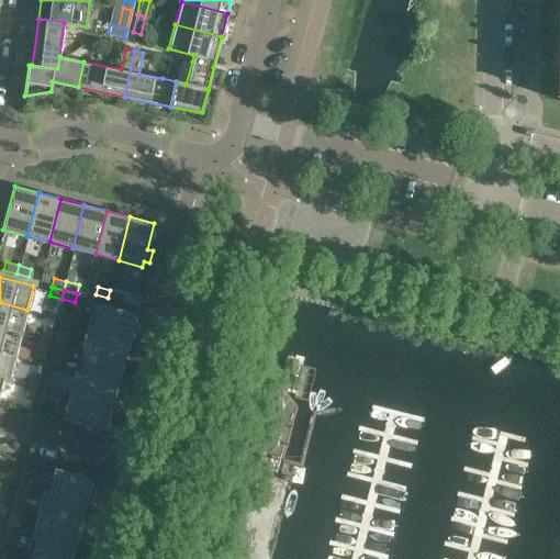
[(108,298),(121,301),(123,293),(110,290),(108,298)]
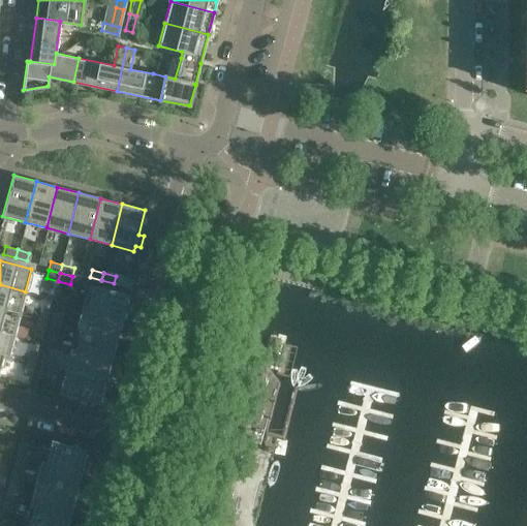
[(122,317),(128,295),(88,283),(82,306),(122,317)]
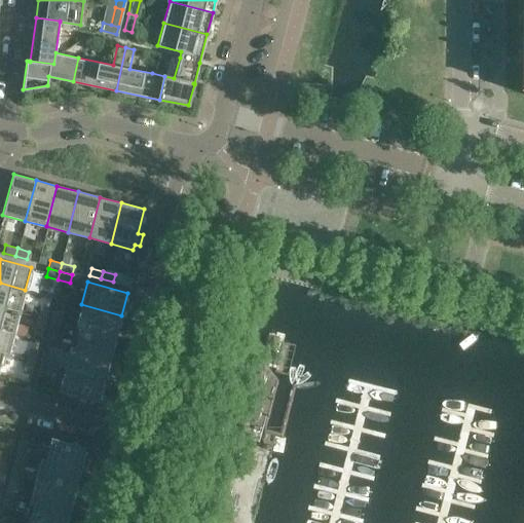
[(0,306),(20,311),(25,290),(0,283),(0,306)]
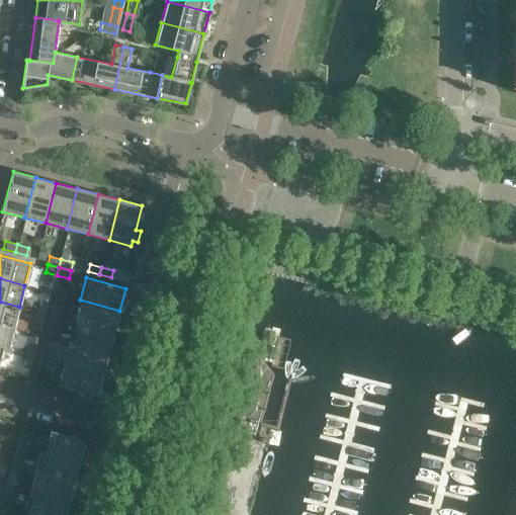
[(44,313),(47,302),(39,299),(35,311),(44,313)]
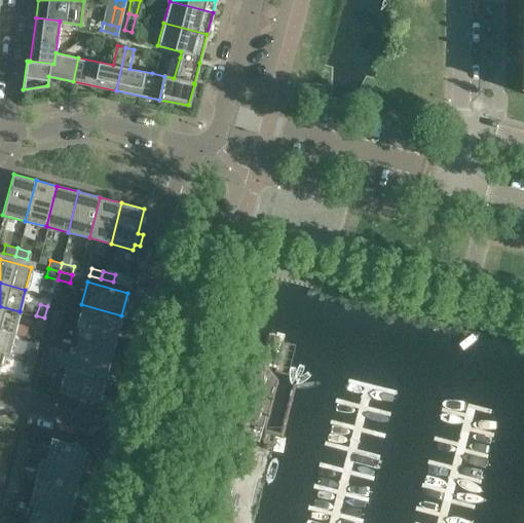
[(80,327),(116,337),(121,315),(81,304),(75,326),(80,327)]
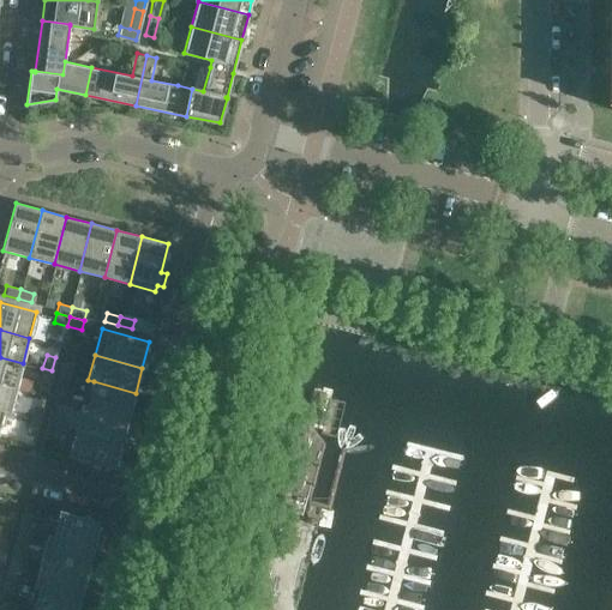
[(0,384),(16,388),(23,363),(0,357),(0,384)]
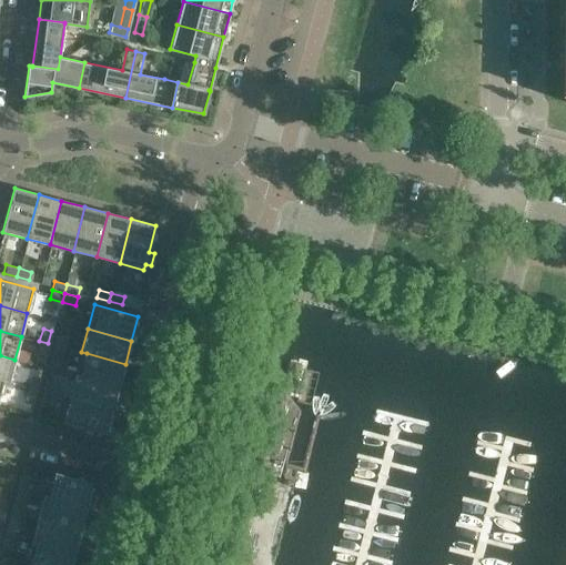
[(63,347),(67,334),(58,332),(54,345),(63,347)]
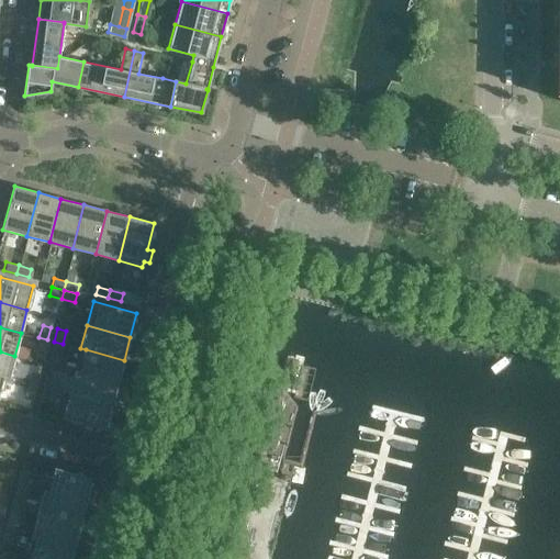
[(44,353),(47,339),(38,337),(35,350),(44,353)]
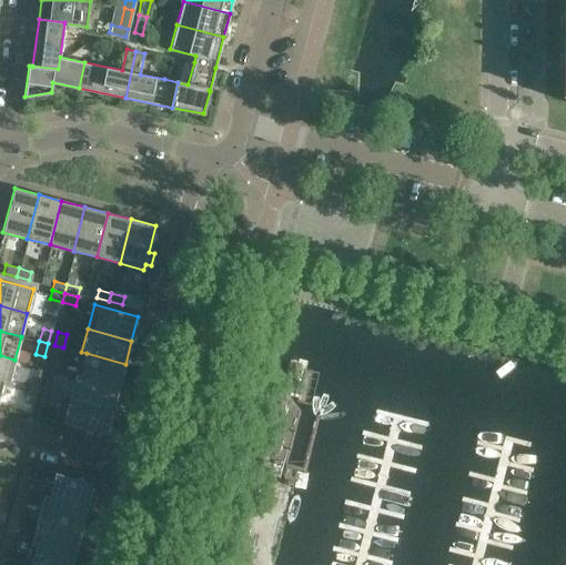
[(60,360),(63,347),(54,345),(51,357),(60,360)]
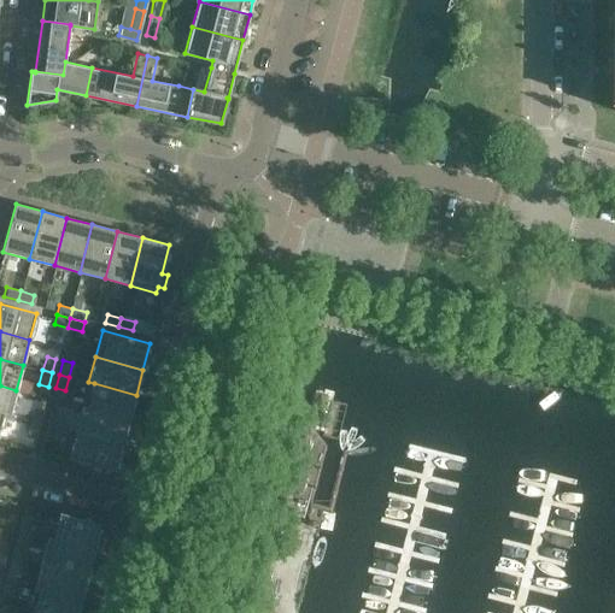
[(129,420),(136,395),(94,383),(87,408),(129,420)]
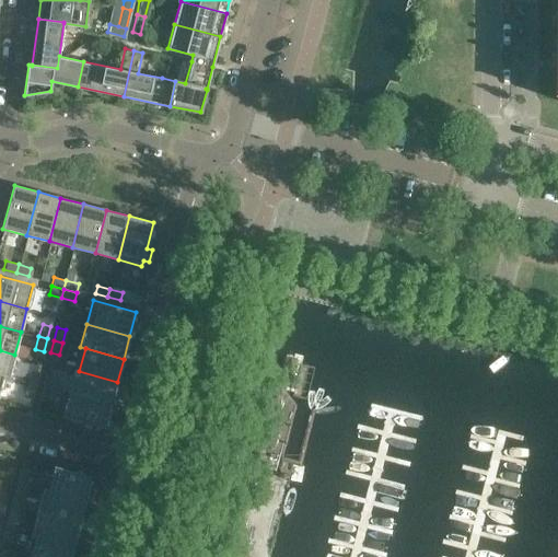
[(9,379),(14,355),(0,350),(0,374),(3,375),(3,376),(9,379)]
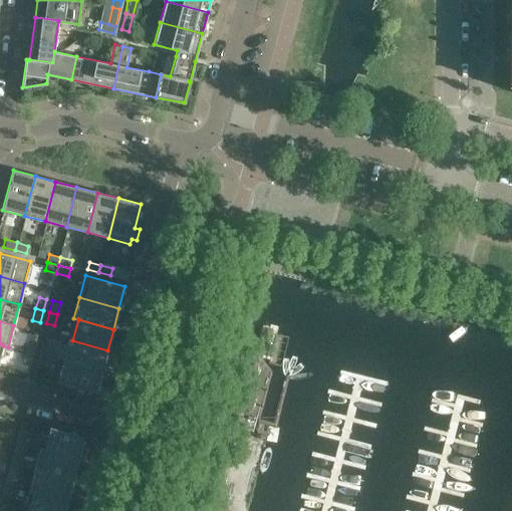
[(32,352),(35,340),(27,338),(24,350),(32,352)]
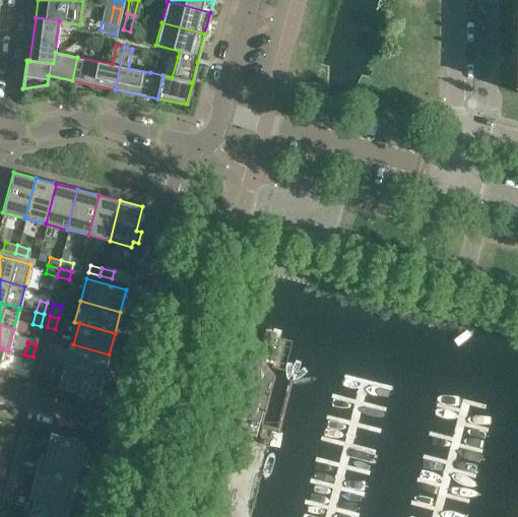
[(104,376),(109,354),(73,344),(69,343),(63,365),(104,376)]
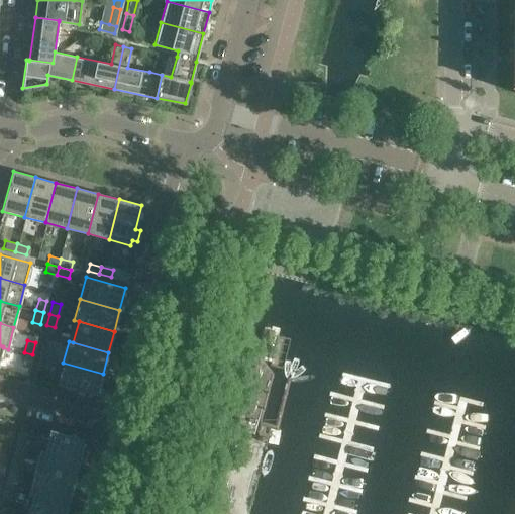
[(46,358),(49,346),(41,344),(38,356),(46,358)]
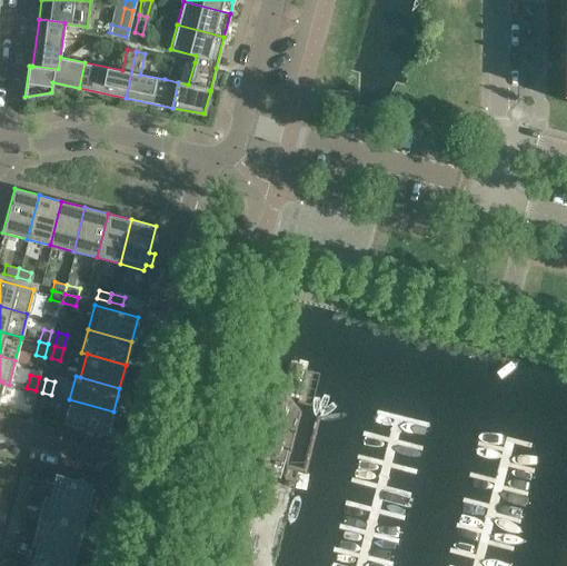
[(32,404),(36,390),(27,388),(23,401),(32,404)]
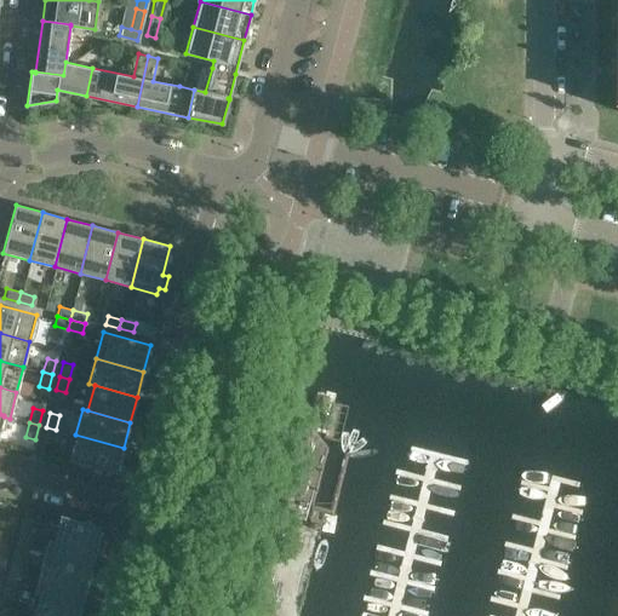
[(52,443),(56,430),(46,427),(43,441),(52,443)]
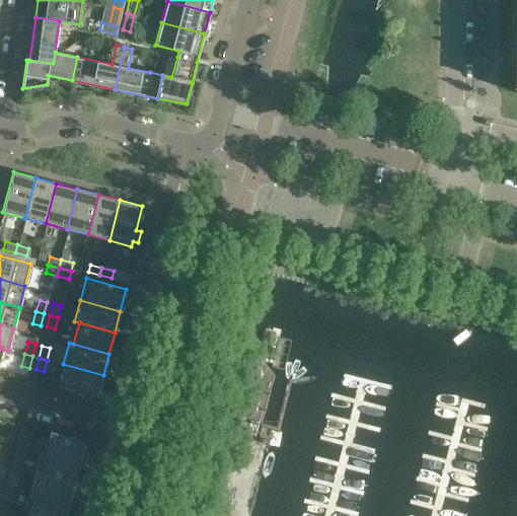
[(97,396),(103,375),(63,364),(57,386),(97,396)]
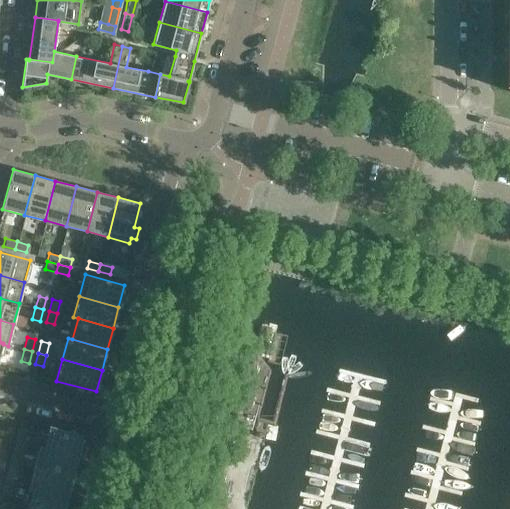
[(4,424),(1,436),(9,438),(12,426),(4,424)]
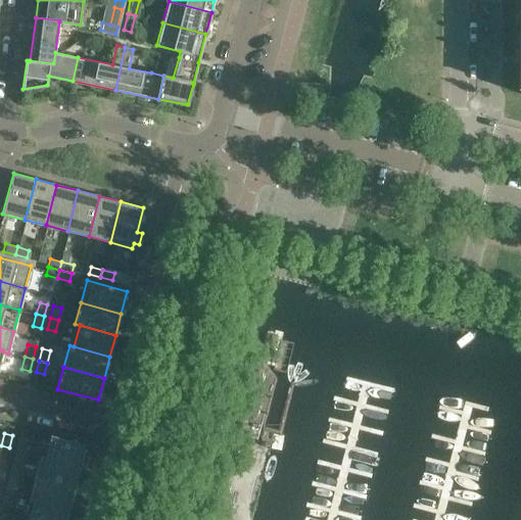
[(45,456),(45,457),(81,466),(81,464),(84,462),(85,458),(84,454),(87,443),(51,434),(45,456)]
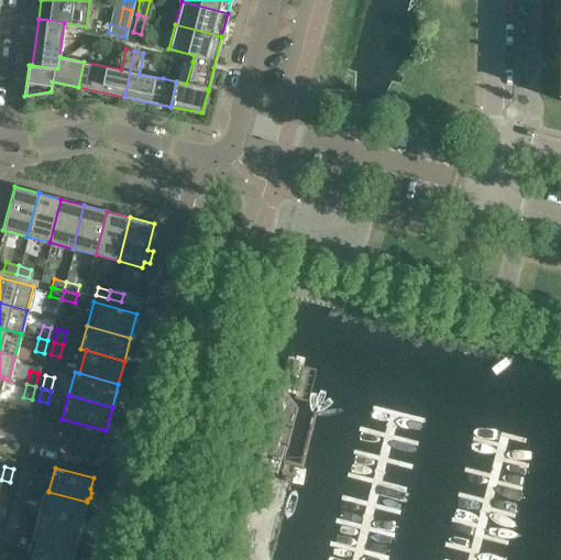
[(20,471),(17,483),(25,485),(29,473),(20,471)]
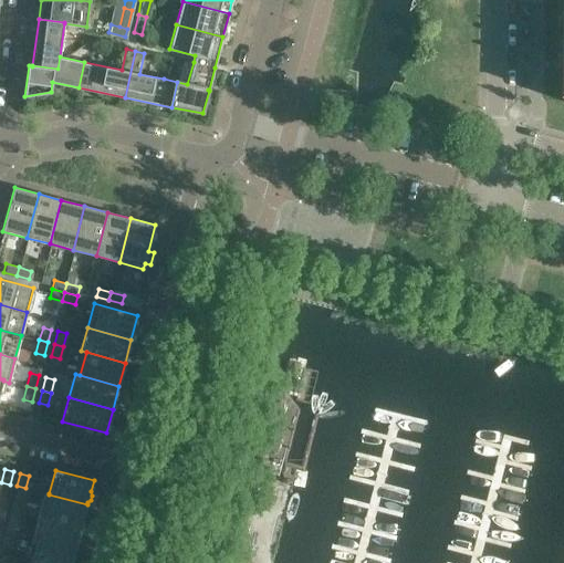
[(1,482),(0,487),(0,496),(7,497),(10,485),(1,482)]
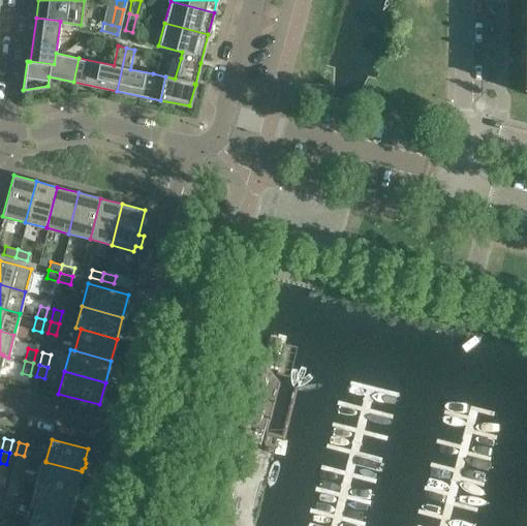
[(16,454),(12,466),(21,468),(24,456),(16,454)]
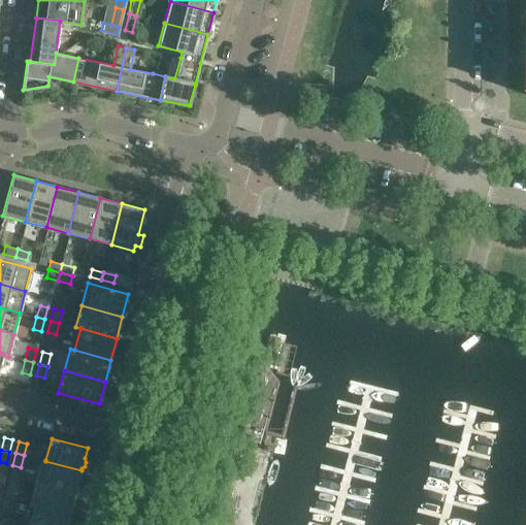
[(35,482),(75,492),(81,470),(45,461),(45,460),(40,459),(35,482)]
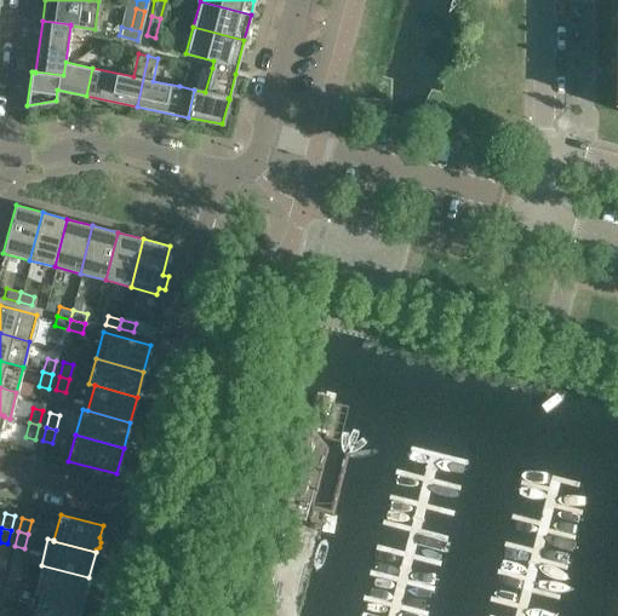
[(34,591),(83,603),(89,577),(41,565),(34,591)]
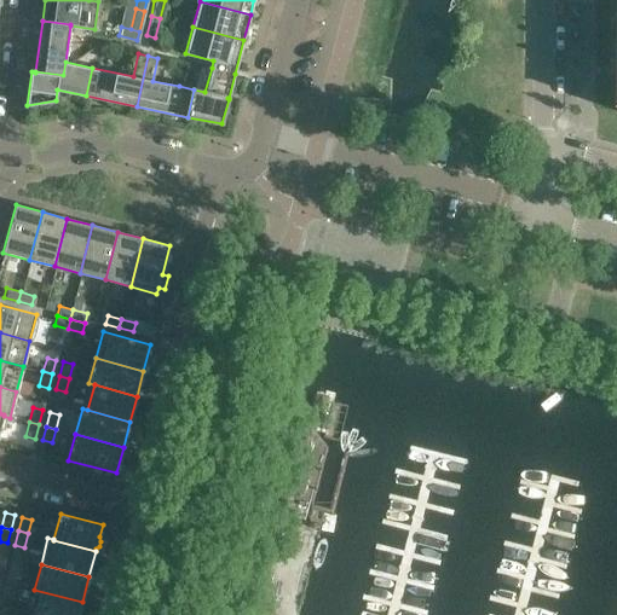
[(9,568),(5,581),(15,584),(18,570),(9,568)]
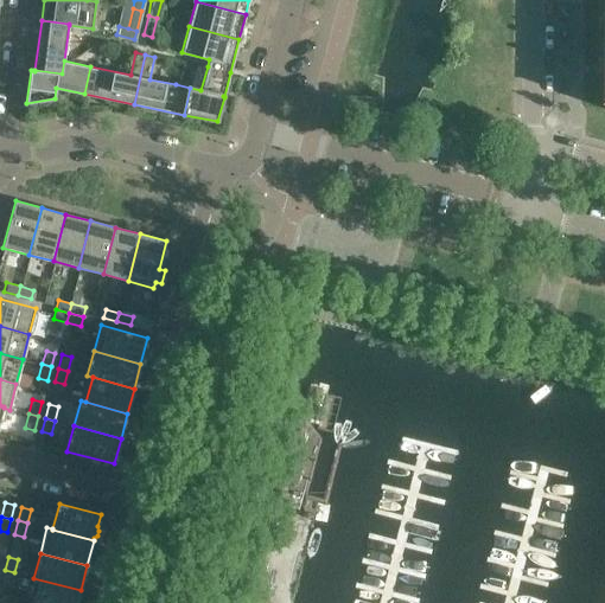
[(5,570),(1,584),(10,587),(14,572),(5,570)]
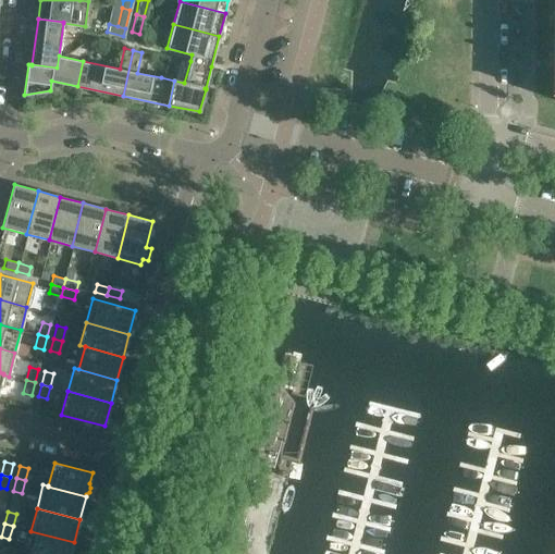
[(26,553),(72,553),(73,553),(75,549),(73,544),(74,542),(31,531),(25,553),(26,553)]
